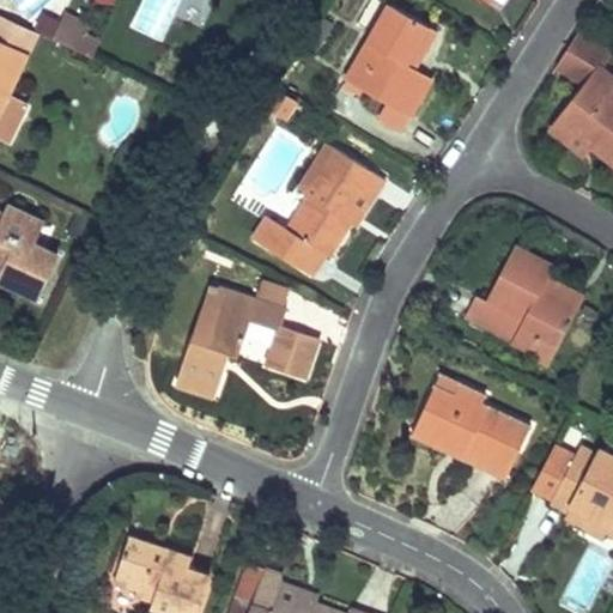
[(390,4),(346,79),(389,104),(410,116),(434,78),(417,67),(405,61),(407,56),(411,58),(429,26),(390,4)]
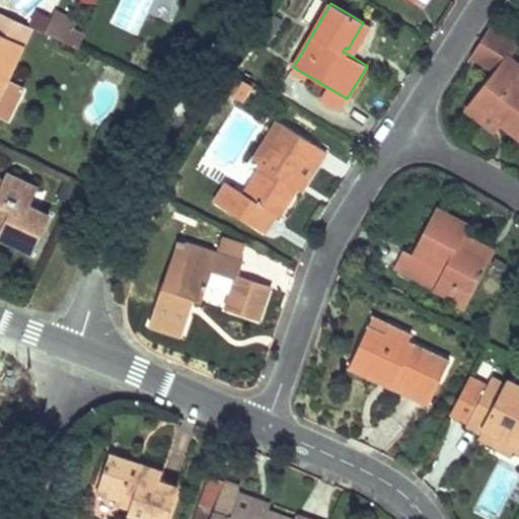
[(33,28),(0,12),(0,120),(8,124),(24,89),(7,81),(33,28)]
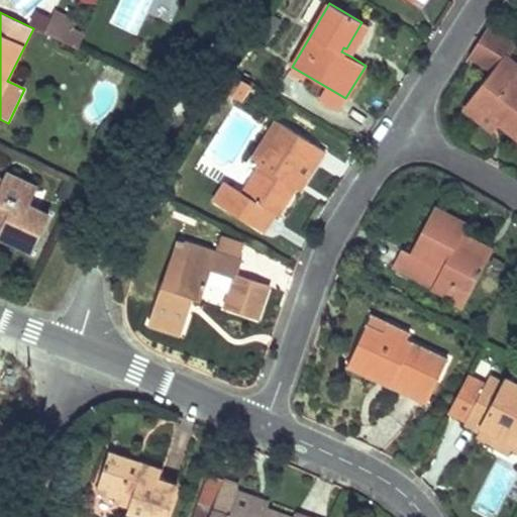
[(56,16),(49,29),(68,38),(74,24),(56,16)]
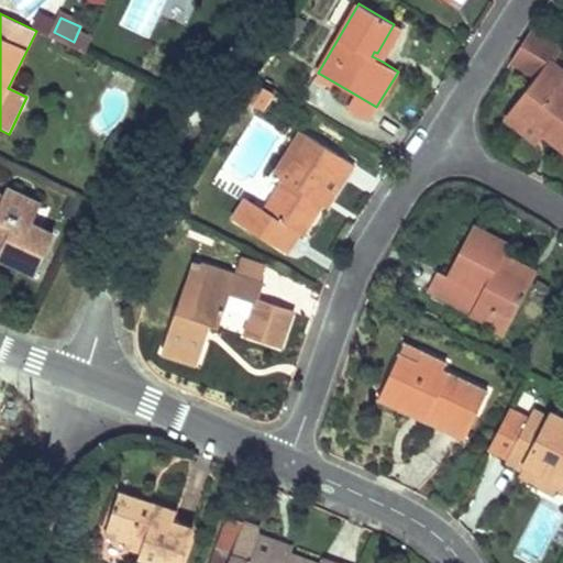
[(372,56),(383,62),(400,29),(394,24),(377,53),(374,52),(372,56)]
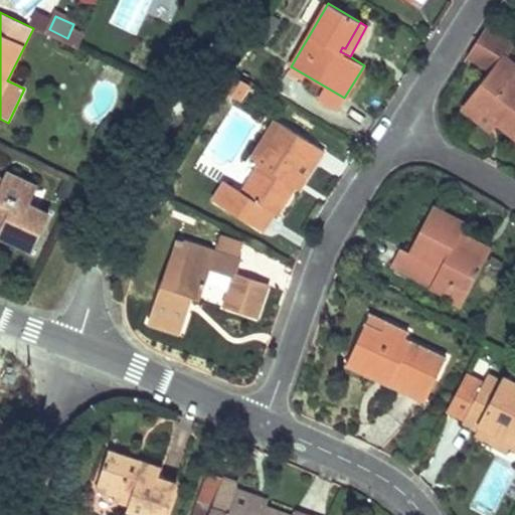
[(488,27),(469,58),(492,72),(463,109),(478,121),(484,114),(487,110),(497,117),(493,122),(514,139),(514,64),(507,57),(514,44),(488,27)]
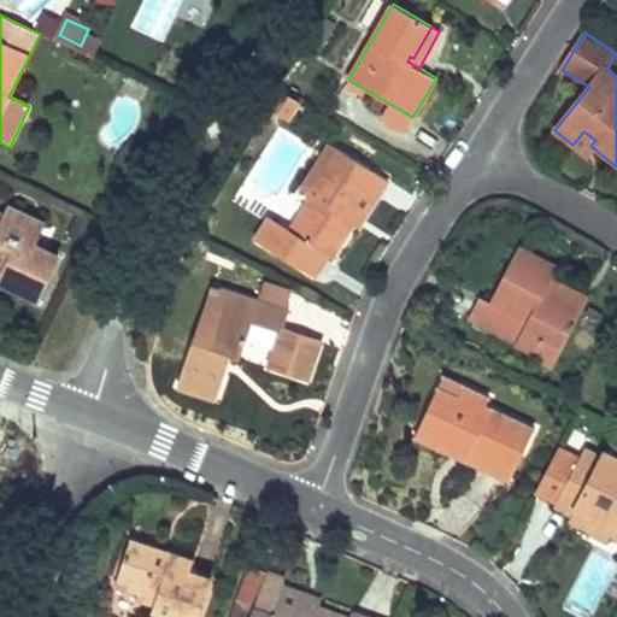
[(412,117),(392,105),(382,122),(403,134),(412,117)]
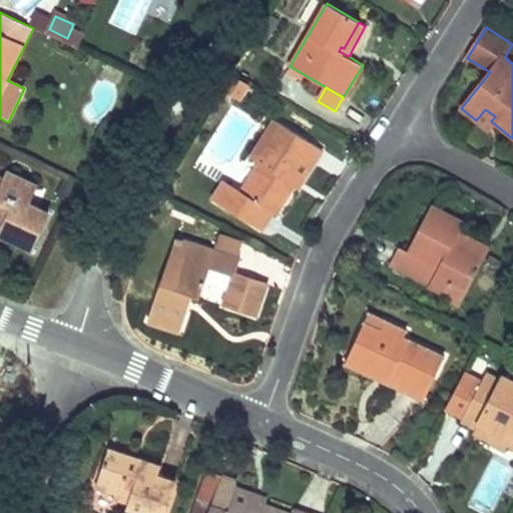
[(485,109),(482,113),(491,121),(495,116),(485,109)]
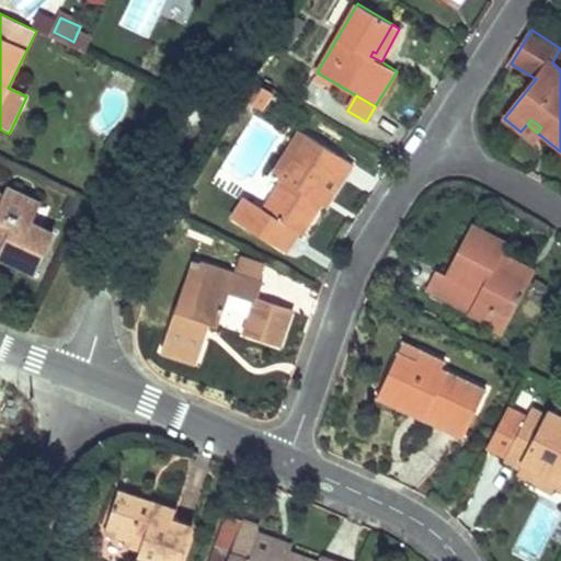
[(283,180),(264,210),(289,226),(302,233),(322,203),(315,198),(329,176),(341,183),(353,164),(300,133),(274,174),(283,180)]
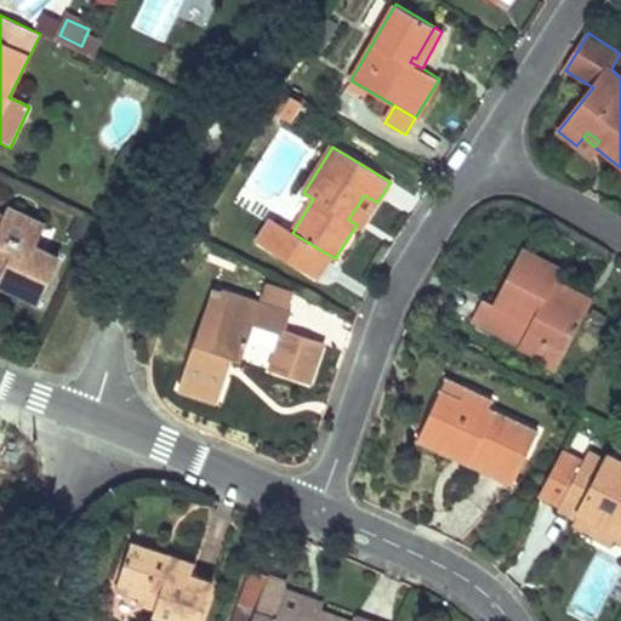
[(364,195),(348,220),(357,224),(362,228),(377,203),(364,195)]
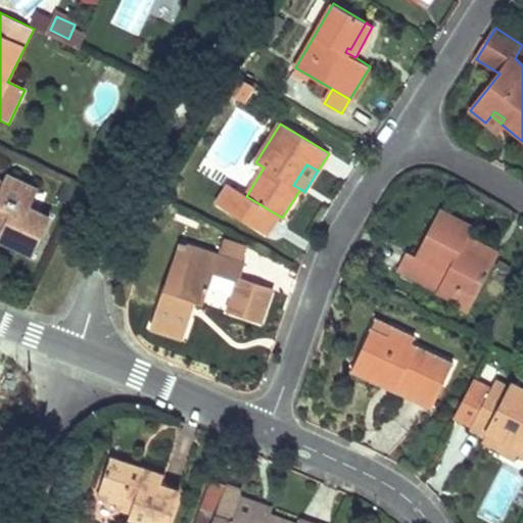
[(2,240),(32,255),(49,220),(28,209),(36,190),(11,178),(6,186),(4,191),(0,188),(0,234),(4,237),(2,240)]
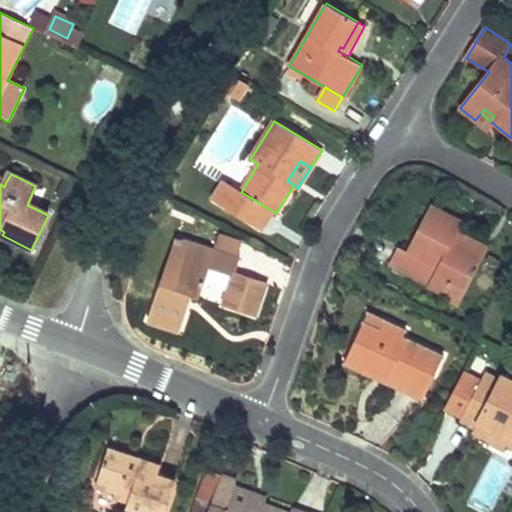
[(241,192),(231,207),(255,222),(264,206),(241,192)]
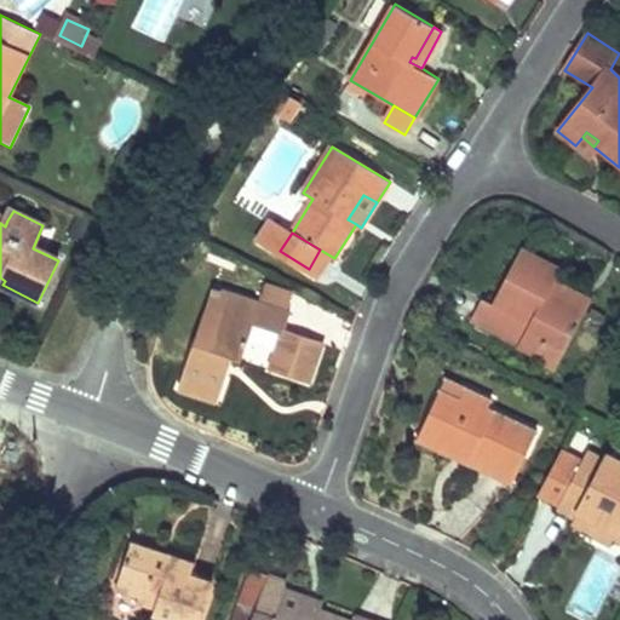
[(483,300),(471,322),(520,345),(518,348),(539,357),(546,344),(564,352),(585,314),(549,296),(555,282),(562,270),(522,250),(493,305),(483,300)]
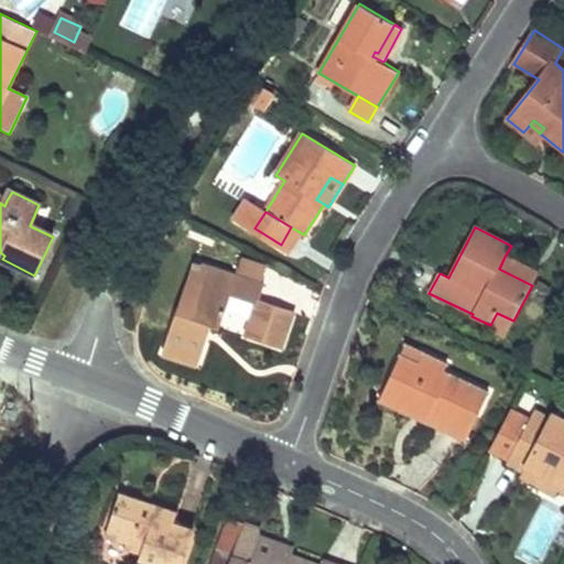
[(241,257),(235,275),(260,284),(267,266),(241,257)]
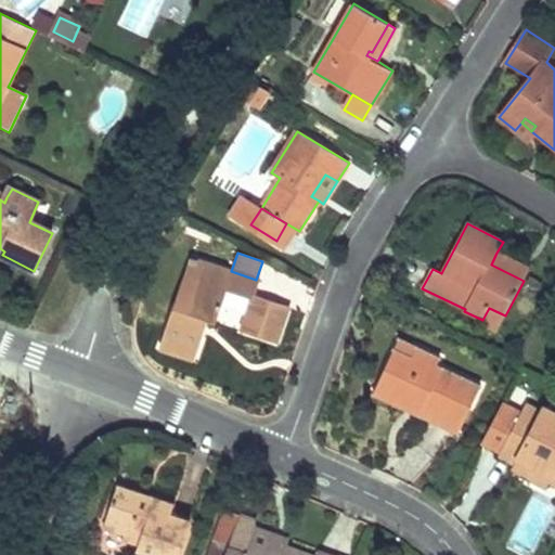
[(497,253),(491,265),(524,281),(529,270),(497,253)]
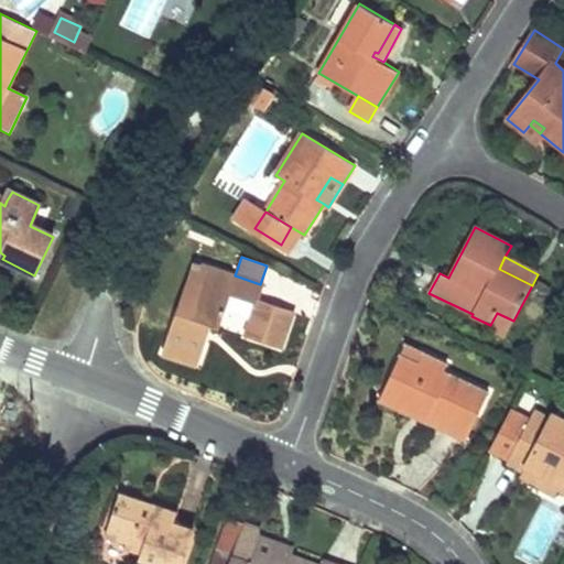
[(177,311),(164,351),(198,362),(208,338),(202,336),(206,322),(213,325),(219,327),(231,295),(256,304),(246,336),(282,346),(294,310),(261,299),(264,286),(260,284),(235,275),(207,267),(191,315),(177,311)]
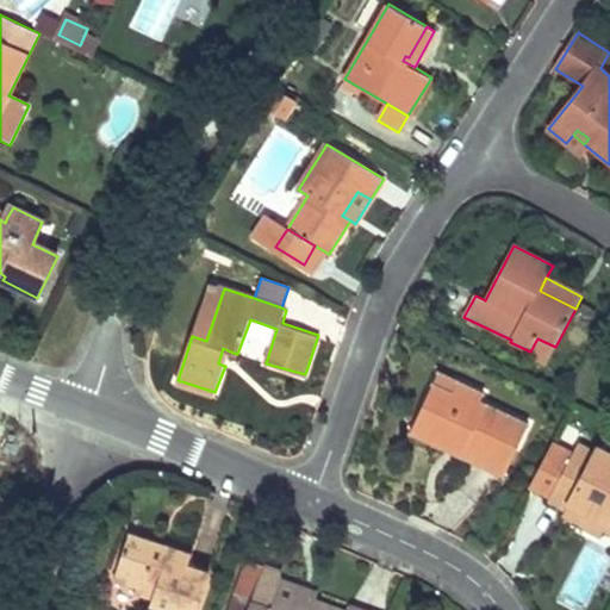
[(537,338),(530,352),(548,361),(555,347),(537,338)]
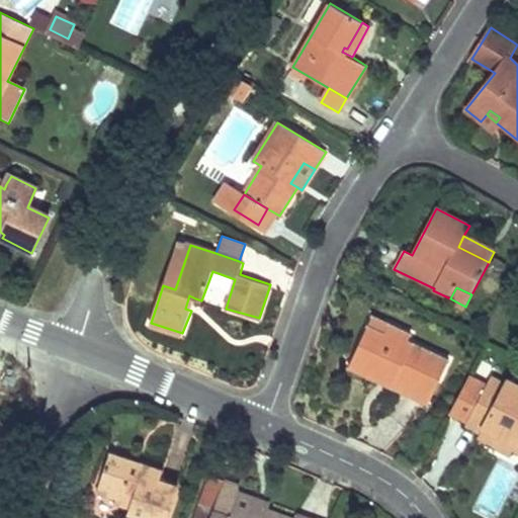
[(189,295),(185,309),(191,311),(195,298),(189,295)]
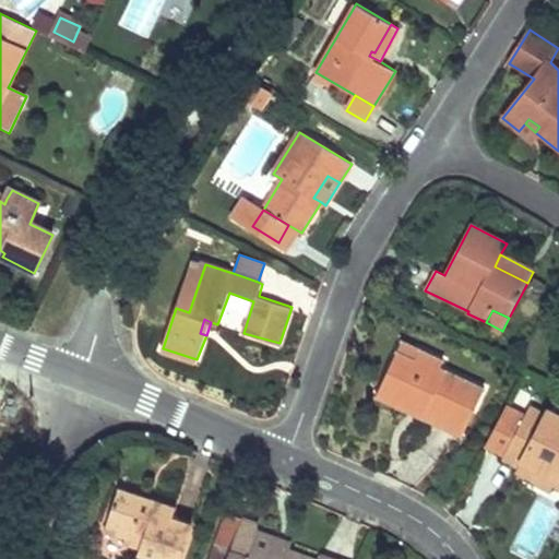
[(402,342),(397,352),(416,359),(419,351),(402,342)]
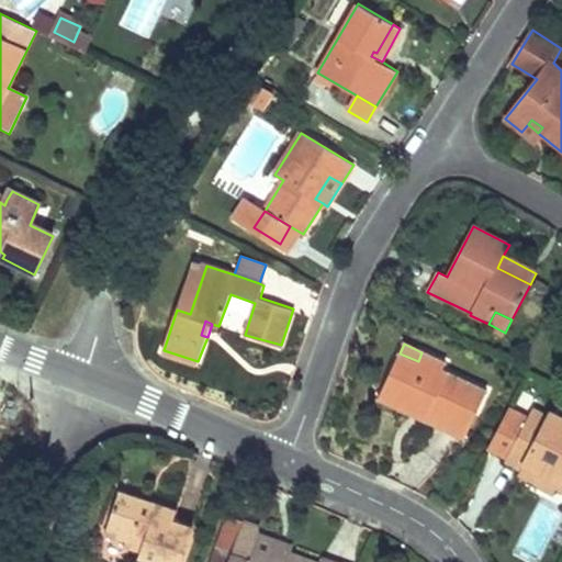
[(431,404),(424,420),(467,439),(490,390),(445,372),(448,363),(422,352),(418,361),(400,353),(383,390),(419,406),(423,400),(431,404)]
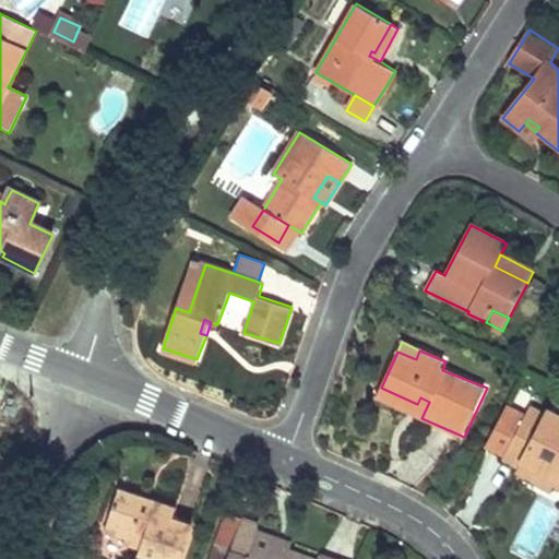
[(420,397),(417,404),(381,388),(377,397),(421,418),(429,402),(420,397)]
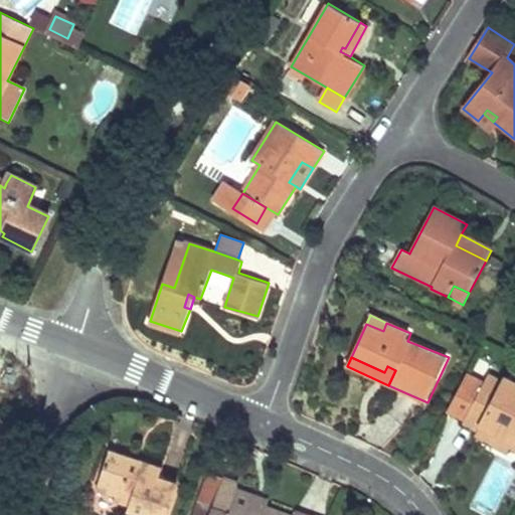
[(467,417),(465,422),(479,431),(482,425),(512,442),(510,447),(514,449),(514,393),(503,387),(506,382),(491,374),(486,382),(465,371),(447,406),(467,417)]
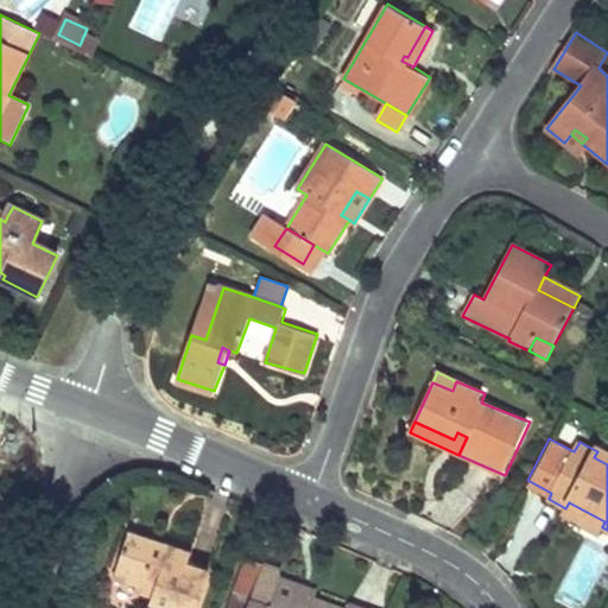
[(607,457),(597,451),(594,457),(607,464),(607,457)]
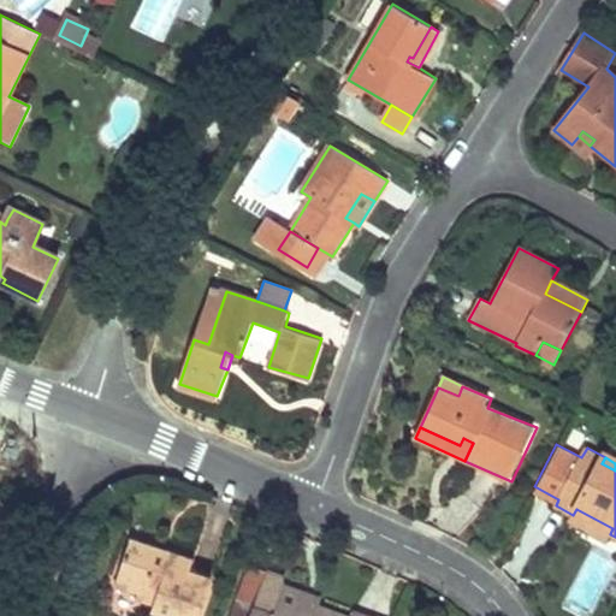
[(573,515),(570,521),(606,540),(610,534),(612,528),(576,509),(573,515)]
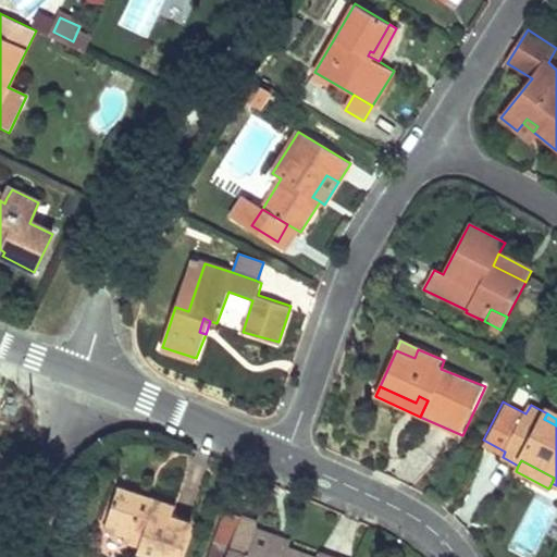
[(120,485),(104,529),(126,536),(123,541),(140,546),(137,553),(151,556),(178,556),(190,522),(173,515),(155,509),(158,498),(120,485)]
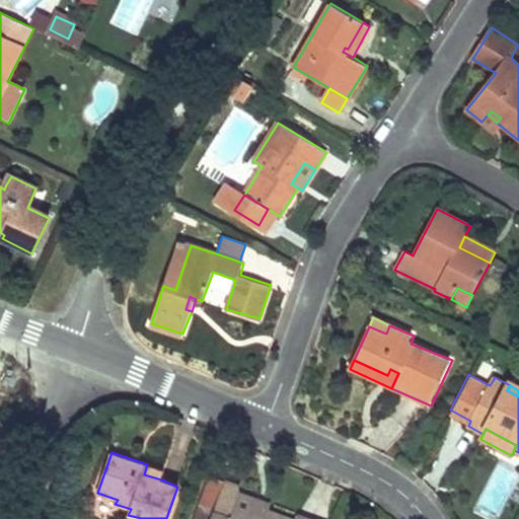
[(147,464),(144,474),(161,479),(164,470),(147,464)]
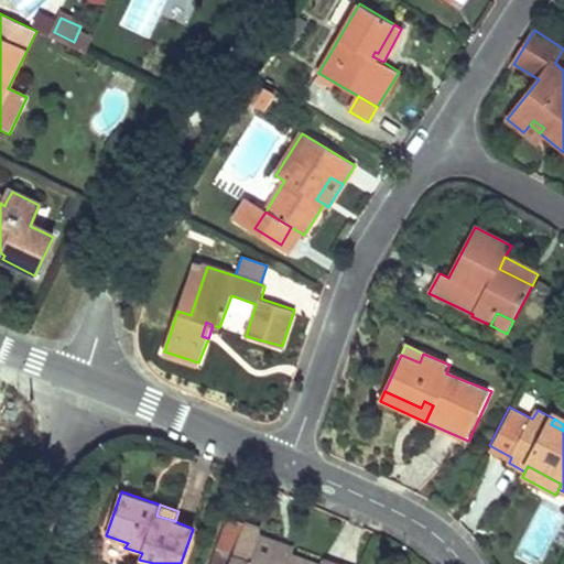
[(229,563),(234,554),(243,524),(228,519),(210,563),(229,563)]
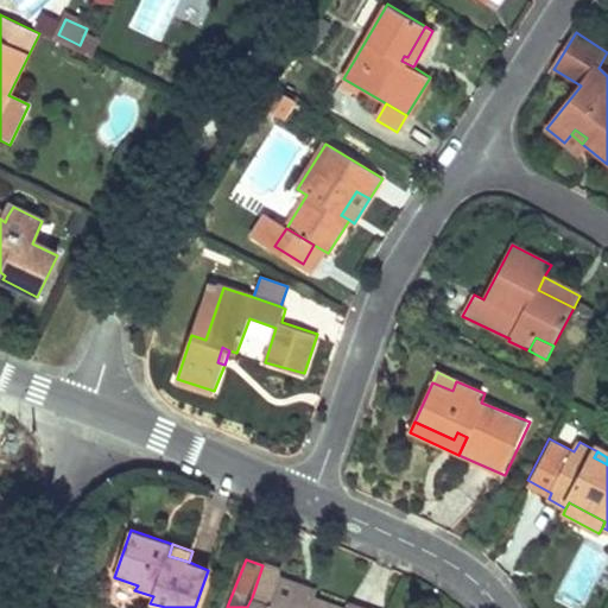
[(336,607),(314,600),(299,595),(302,588),(279,580),(282,571),(263,564),(263,565),(252,597),(247,607),(360,607),(349,605),(348,607),(336,607)]
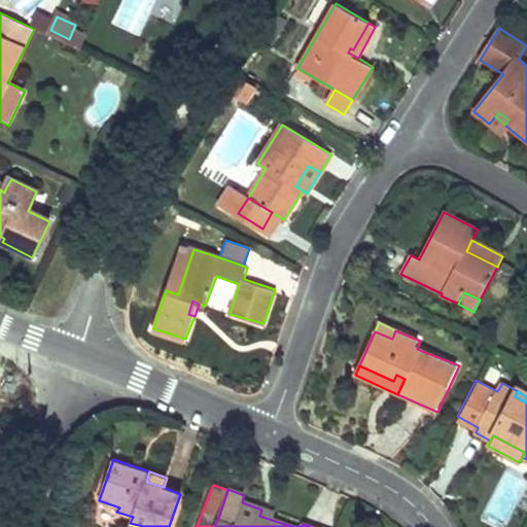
[(261,510),(259,516),(272,520),(275,514),(261,510)]
